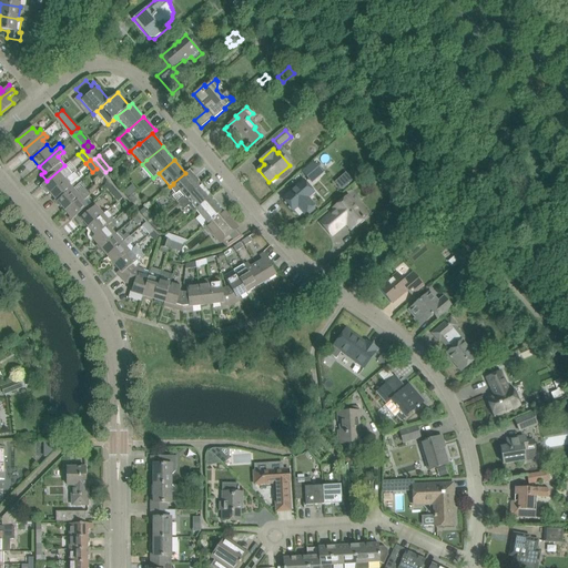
[(314,161),(302,171),(313,183),(324,173),(314,161)]
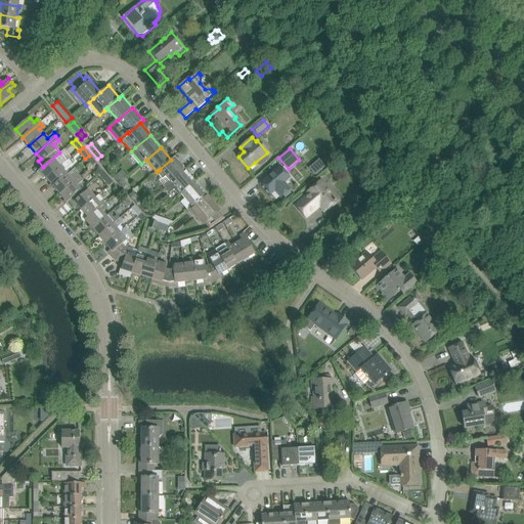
[(43,167),(39,170),(41,173),(40,174),(40,176),(42,179),(44,179),(45,178),(46,178),(67,161),(59,153),(43,167)]
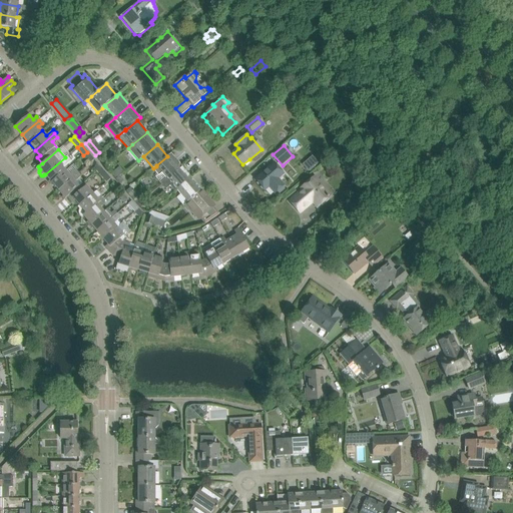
[(94,159),(87,152),(83,155),(90,163),(94,159)]
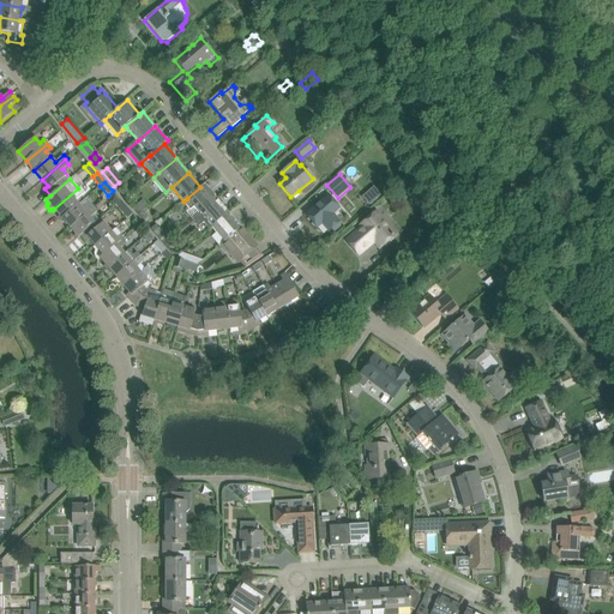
[(119,182),(114,186),(119,192),(124,188),(119,182)]
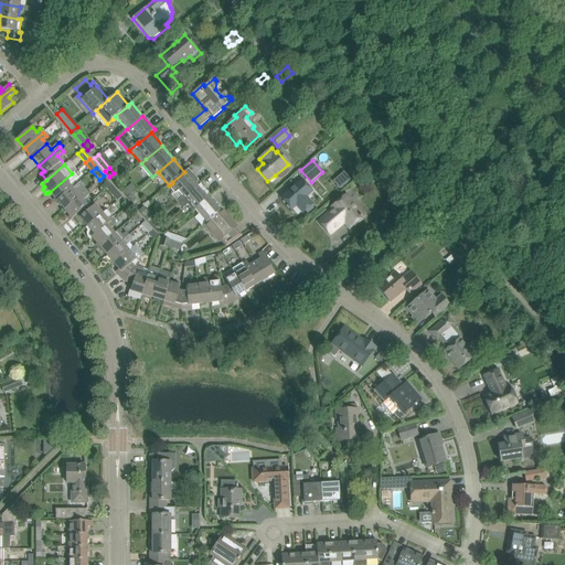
[(179,191),(183,196),(200,182),(188,169),(184,172),(172,182),(172,183),(169,185),(176,193),(179,191)]
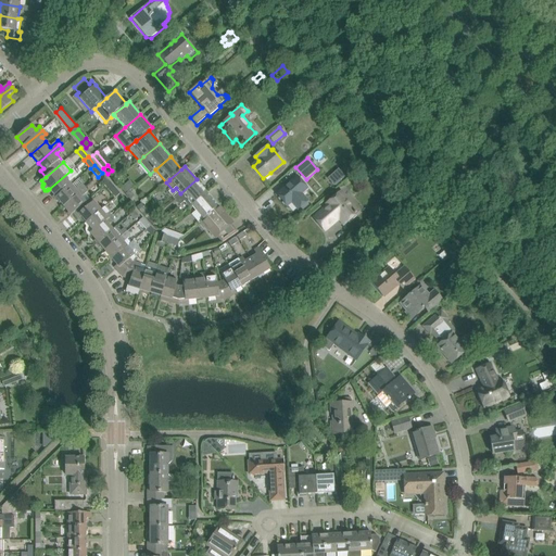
[(73,168),(71,171),(49,189),(57,198),(72,185),(68,180),(77,173),(73,168)]
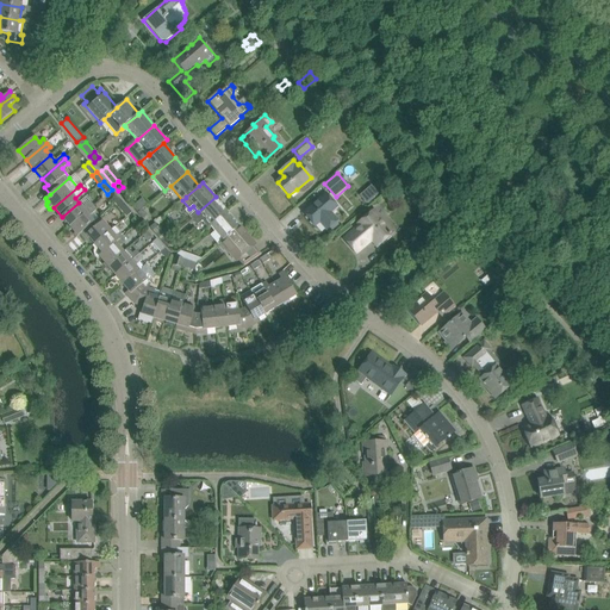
[(315,226),(319,222),(327,230),(337,221),(330,213),(337,207),(325,194),(304,213),(315,226)]
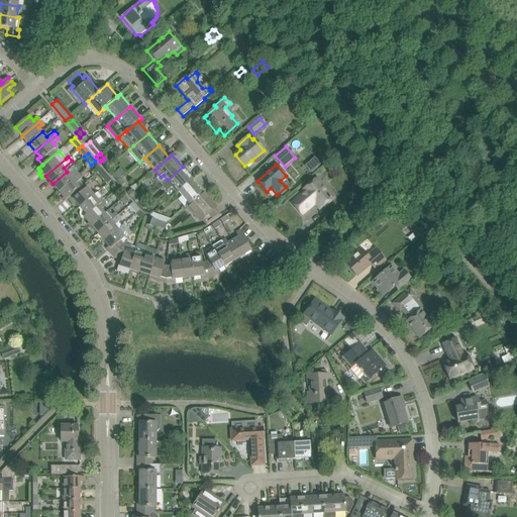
[(177,193),(178,192),(193,179),(183,167),(168,180),(162,185),(168,191),(172,188),(177,193)]
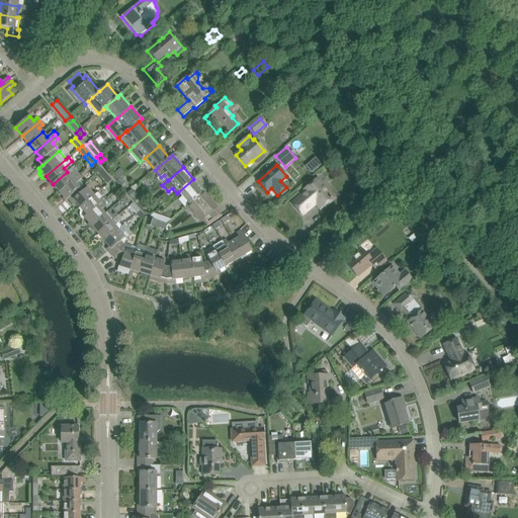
[(107,184),(112,181),(102,169),(97,173),(107,184)]
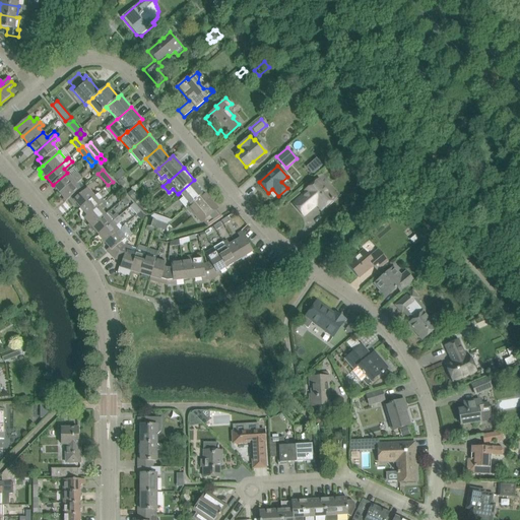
[(53,185),(59,193),(80,176),(77,172),(71,178),(67,173),(53,185)]
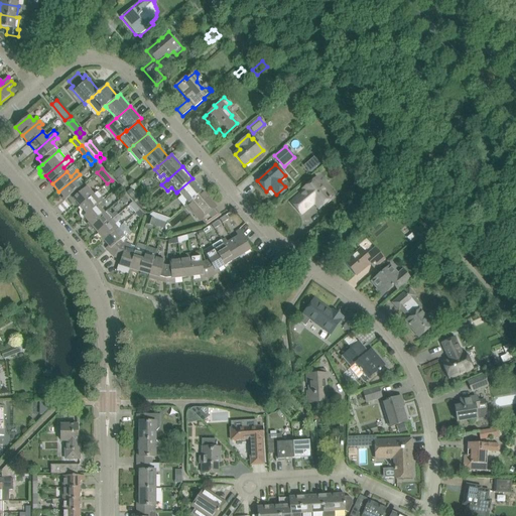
[(113,175),(117,180),(121,177),(116,172),(113,175)]
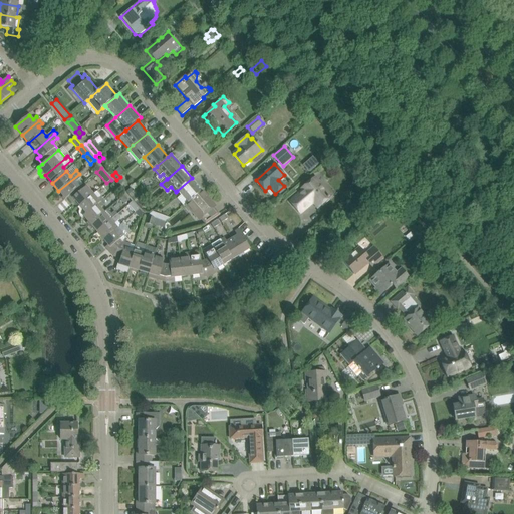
[(65,199),(67,197),(79,187),(82,184),(78,180),(81,177),(79,174),(58,191),(65,199)]
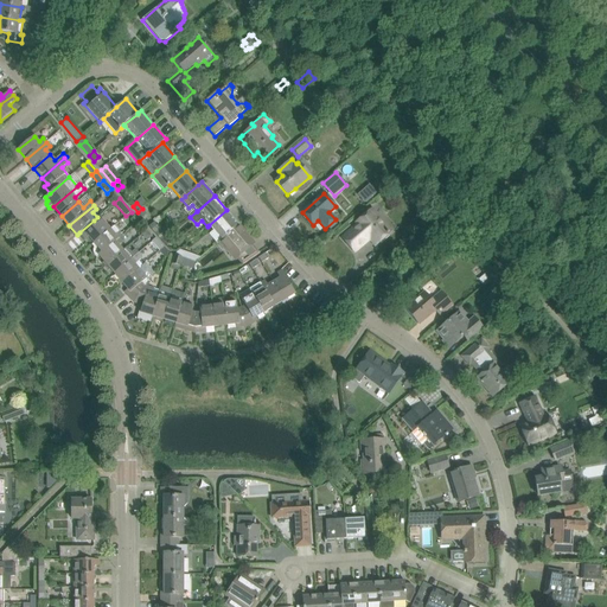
[(222,240),(238,225),(227,210),(209,225),(213,230),(222,240)]
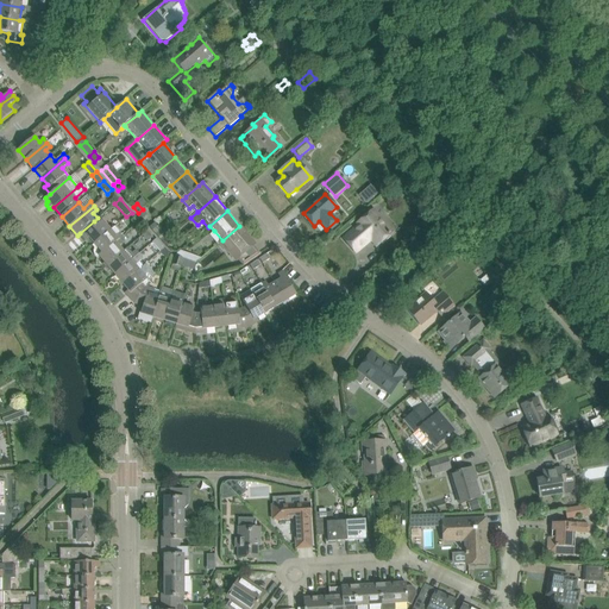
[(360,226),(345,239),(356,252),(371,238),(377,245),(391,233),(372,212),(358,224),(360,226)]
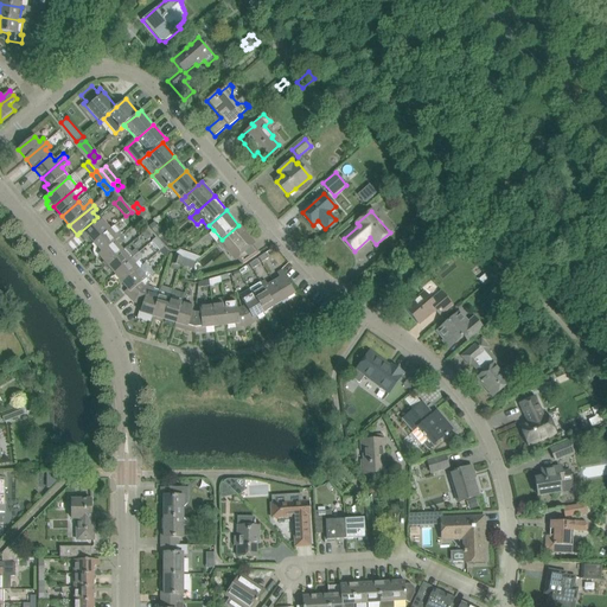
[(96,224),(94,221),(80,232),(85,240),(89,237),(94,243),(110,229),(103,219),(96,224)]
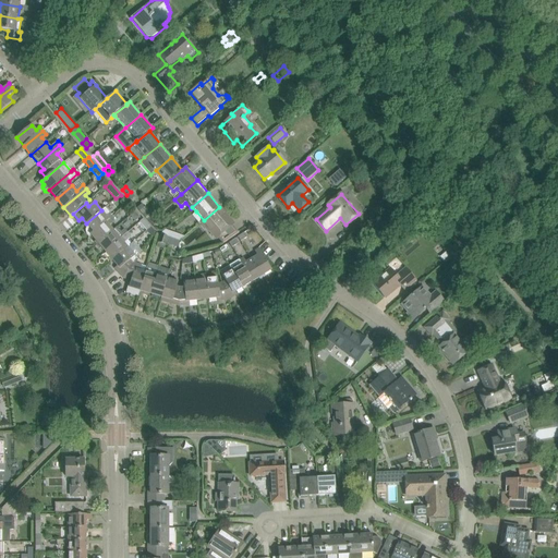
[(204,220),(203,221),(210,230),(208,232),(216,241),(218,239),(222,244),(239,232),(238,231),(232,225),(234,223),(219,207),(204,220)]
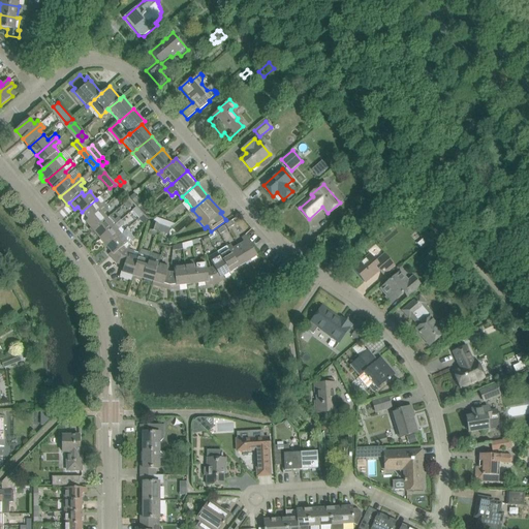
[(82,216),(82,218),(82,220),(83,222),(84,223),(84,224),(86,222),(100,210),(101,210),(104,208),(104,207),(106,206),(99,197),(96,199),(82,212),(84,214),(82,216)]
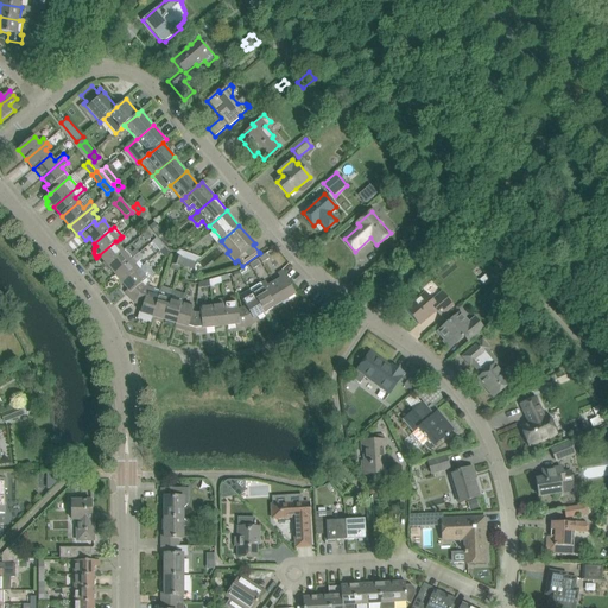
[(157,235),(162,241),(170,234),(165,229),(157,235)]
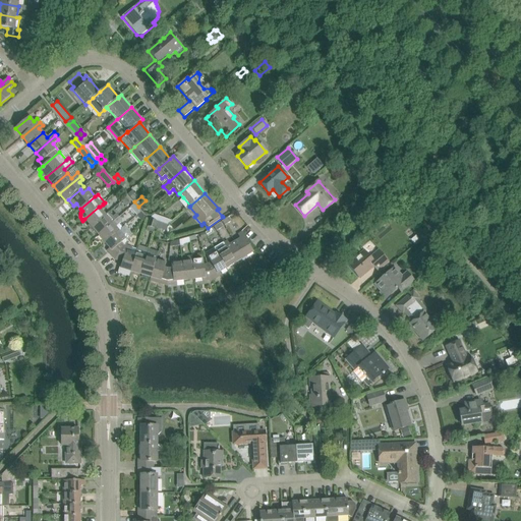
[(126,197),(121,201),(126,207),(130,203),(126,197)]
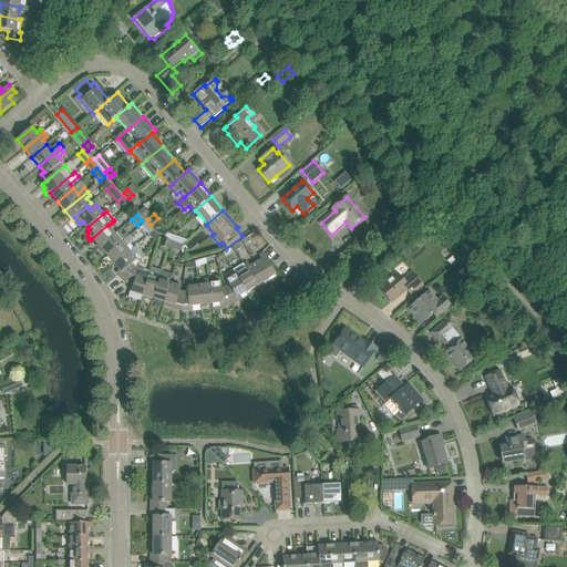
[(163,224),(158,218),(151,225),(155,230),(156,230),(163,224)]
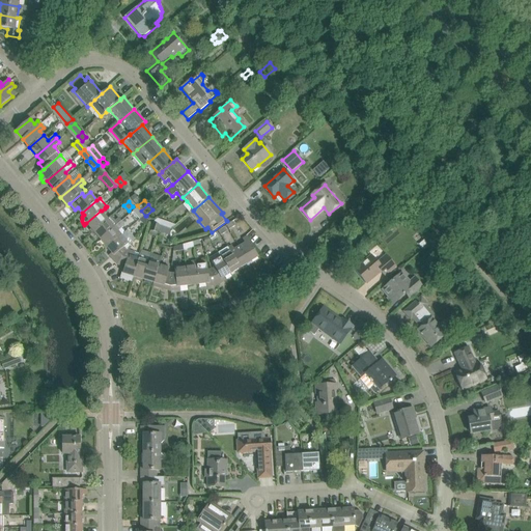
[(101,211),(86,223),(93,231),(108,219),(105,215),(109,212),(105,207),(105,208),(102,211),(101,211)]
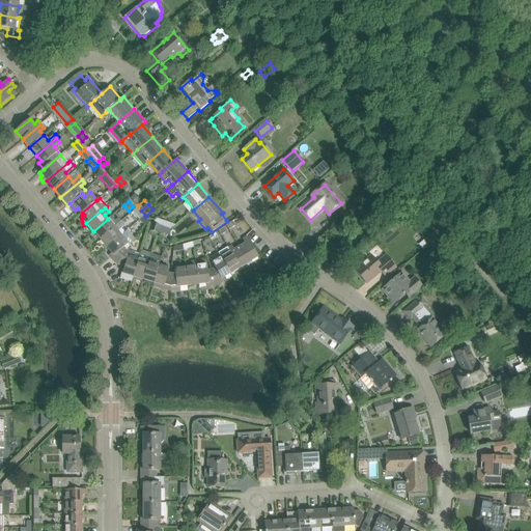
[(137,207),(135,210),(133,212),(140,219),(144,216),(137,207)]
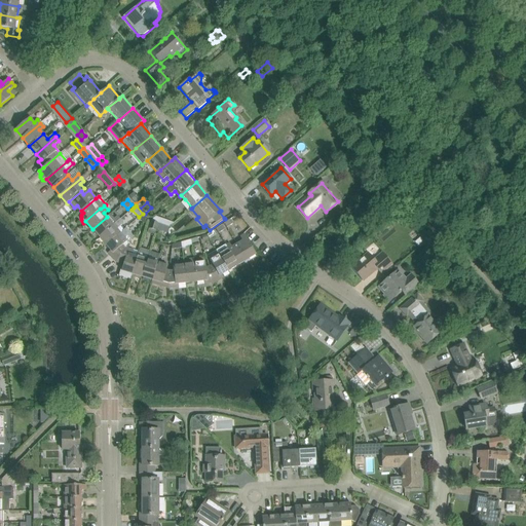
[(107,217),(92,229),(99,237),(120,219),(117,216),(114,219),(110,214),(107,217)]
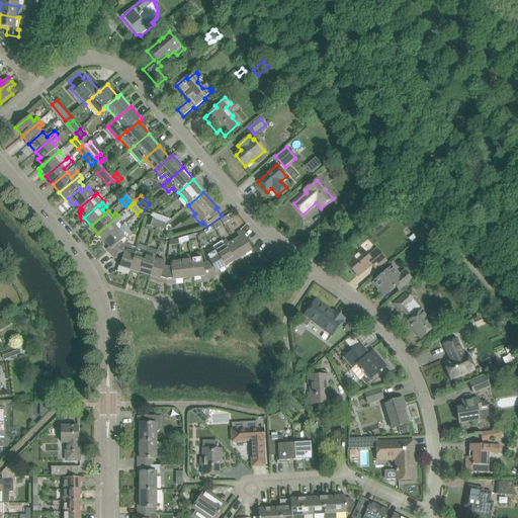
[(149,218),(156,221),(166,224),(168,223),(171,220),(154,213),(149,218)]
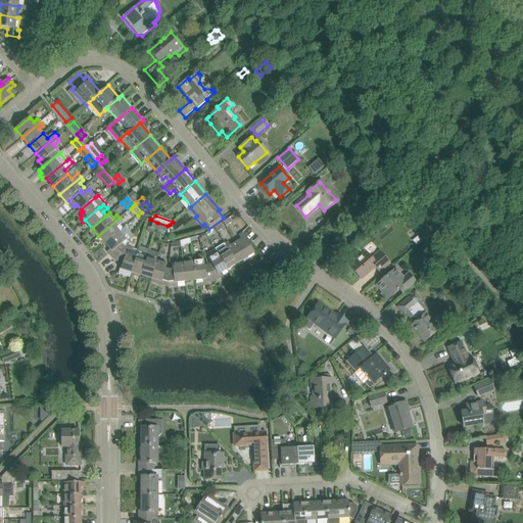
[(123,222),(120,218),(98,236),(105,244),(123,229),(120,225),(123,222)]
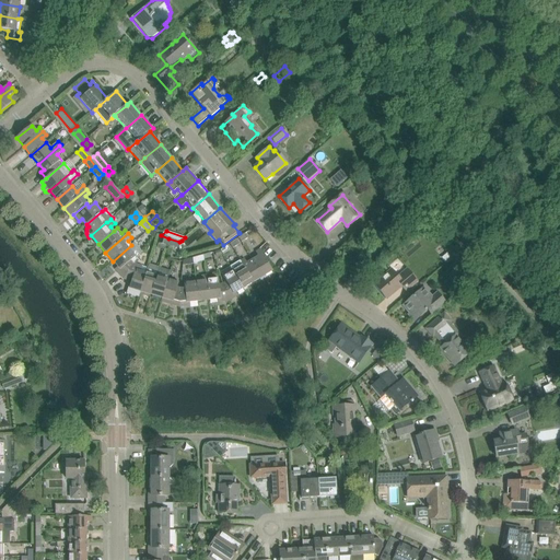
[(245,233),(238,237),(242,243),(248,238),(245,233)]
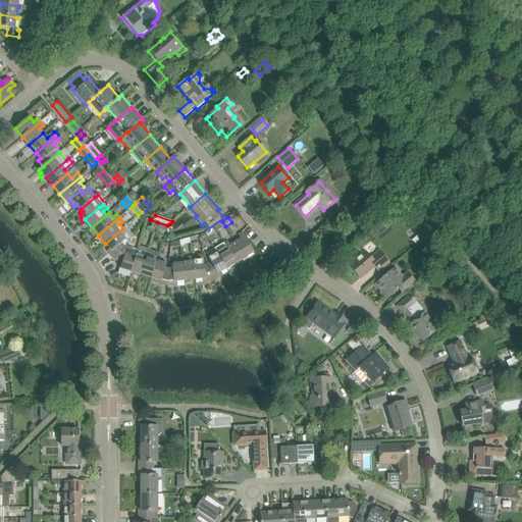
[(150,219),(147,227),(155,229),(155,227),(157,222),(150,219)]
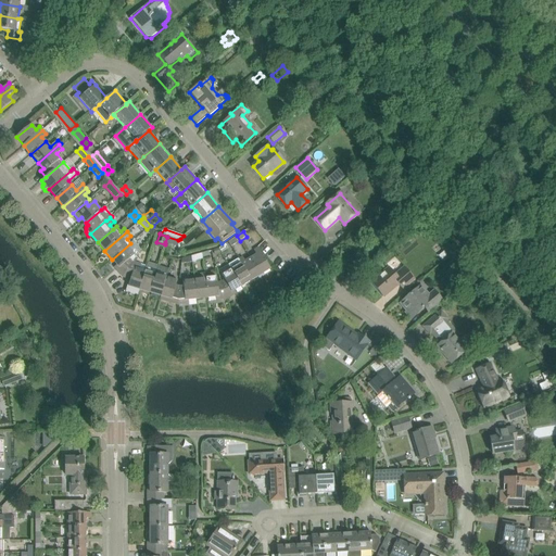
[(167,237),(165,242),(178,247),(178,240),(167,237)]
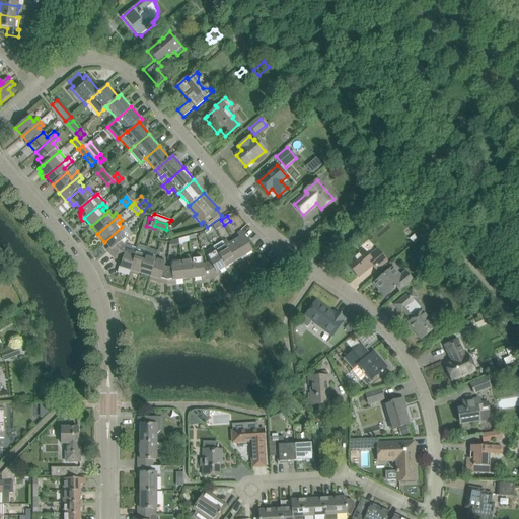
[(213,226),(216,230),(222,226),(219,222),(213,226)]
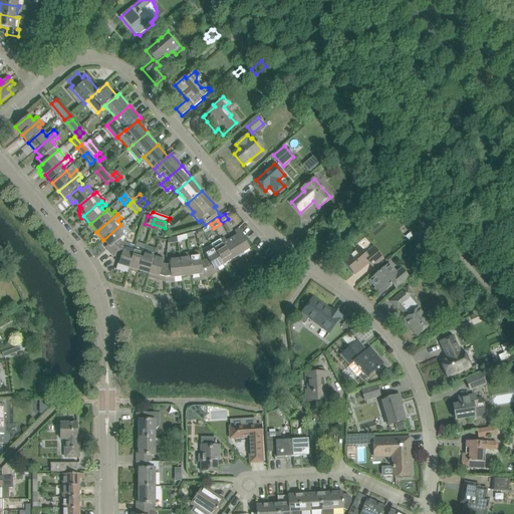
[(105,247),(113,256),(122,242),(131,230),(123,222),(122,224),(120,225),(103,240),(108,245),(105,247)]
